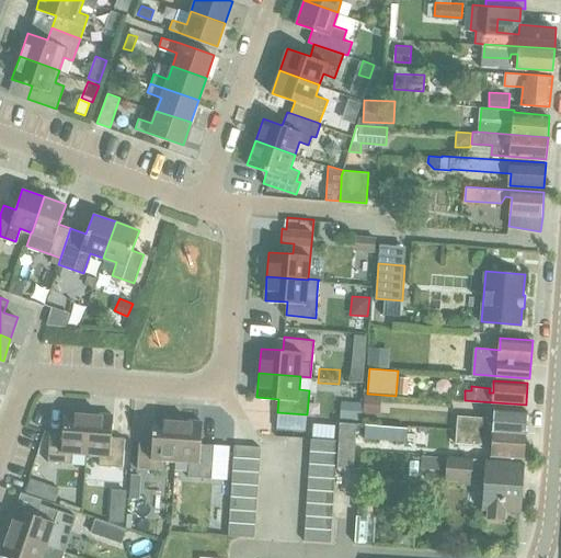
[(458,416),(457,429),(526,433),(527,409),(494,407),(493,424),(489,423),(489,418),(458,416)]
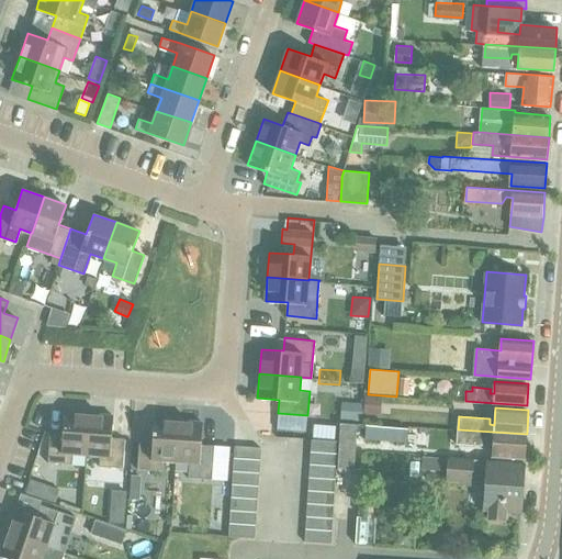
[(72,454),(86,455),(89,413),(65,411),(63,433),(49,432),(47,461),(71,464),(72,454)]
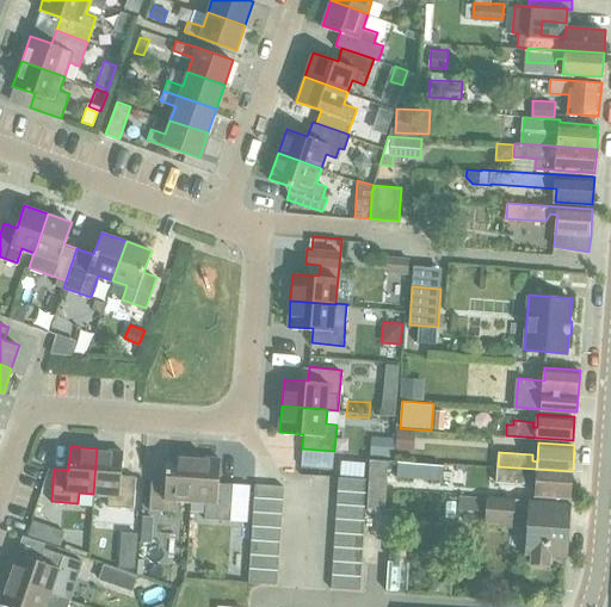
[(97,448),(93,494),(109,494),(107,506),(134,507),(136,475),(122,475),(123,450),(97,448)]
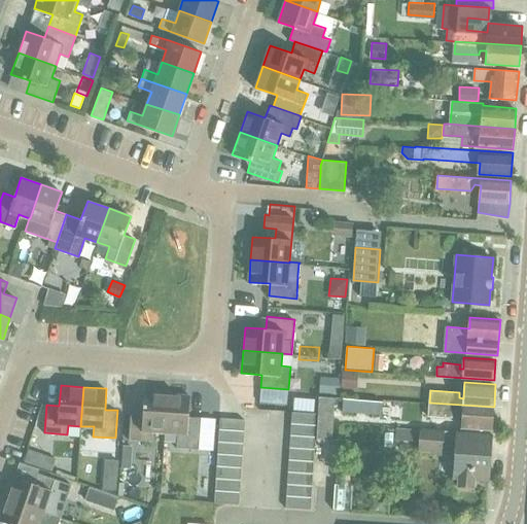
[(288,389),(260,387),(259,400),(286,403),(288,389)]
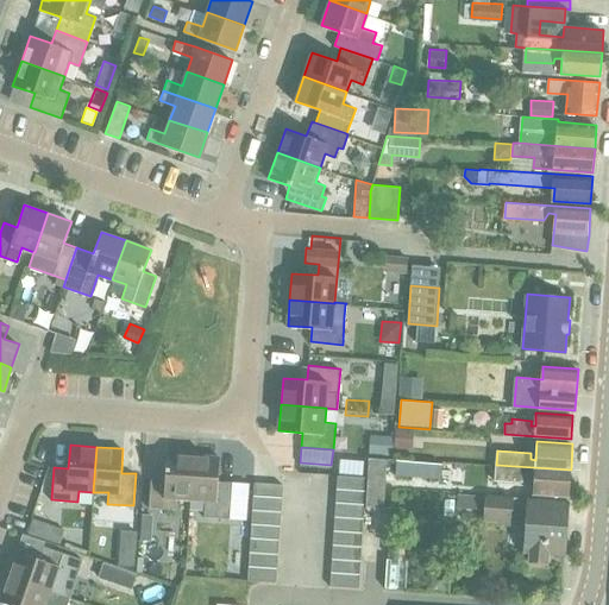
[(175,498),(190,499),(194,454),(167,452),(165,476),(151,476),(149,506),(174,509),(175,498)]
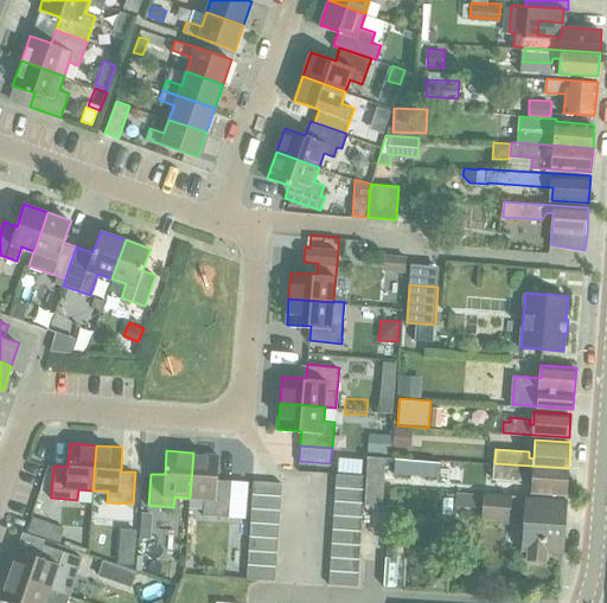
[(193,453),(190,498),(204,499),(203,514),(229,515),(236,521),(244,521),(248,480),(231,480),(217,479),(219,454),(193,453)]
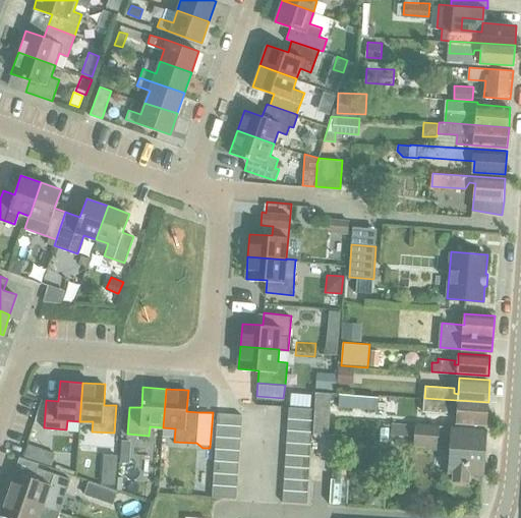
[(336,410),(337,393),(316,391),(313,433),(330,434),(331,410),(336,410)]
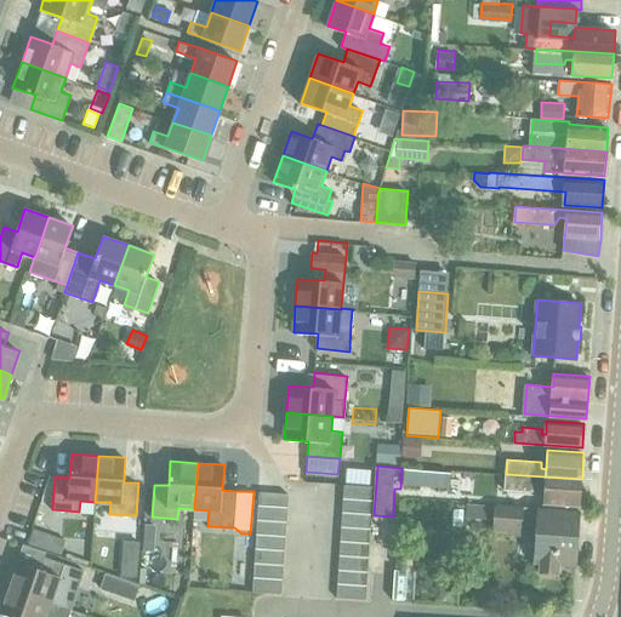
[(404,483),(450,485),(451,470),(404,468),(404,483)]
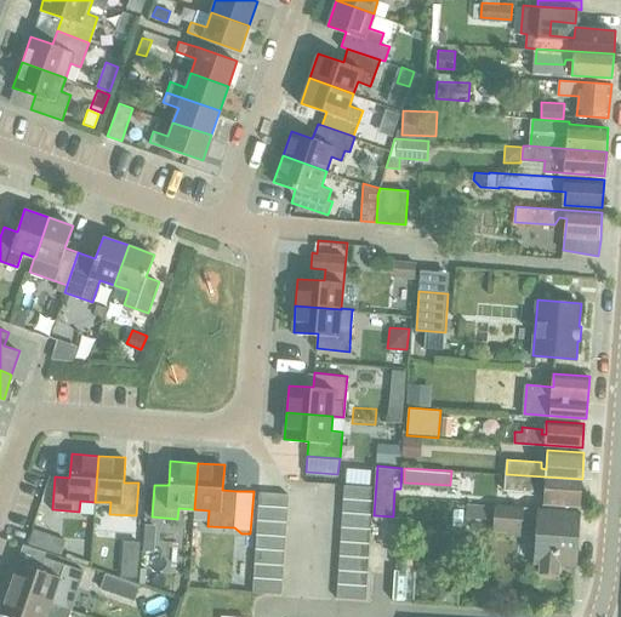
[(456,470),(454,491),(499,495),(500,474),(456,470)]
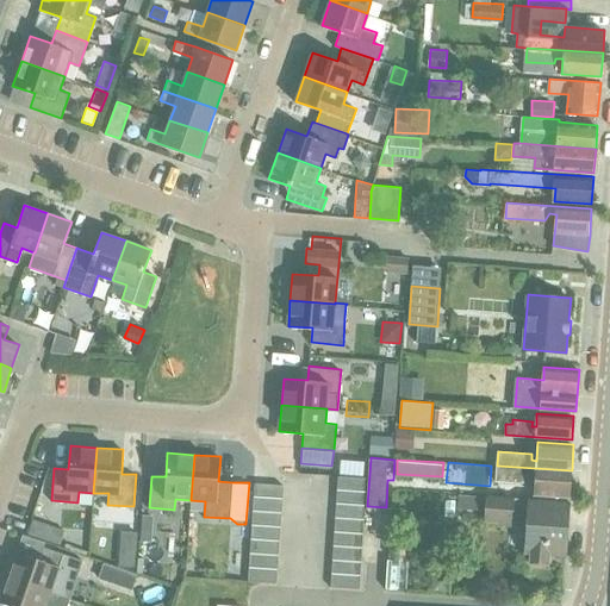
[(572,470),(497,466),(496,480),(529,482),(529,476),(535,476),(534,494),(570,497),(572,470)]
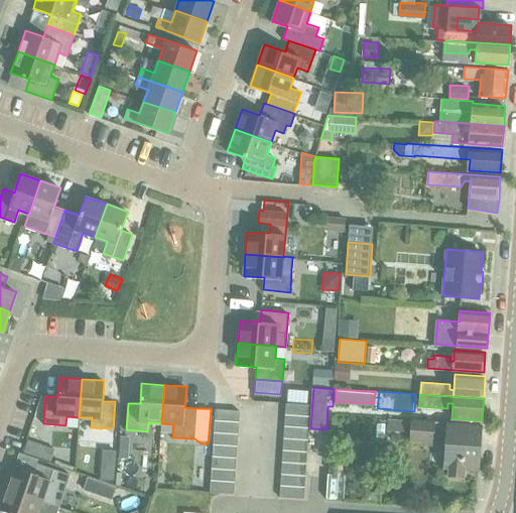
[(309,415),(310,403),(286,402),(285,413),(309,415)]
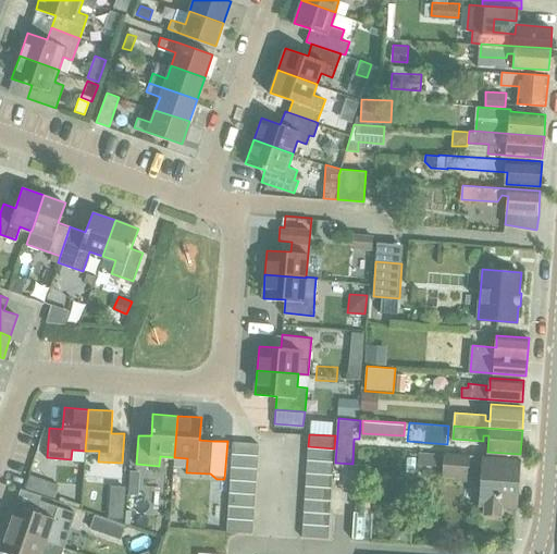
[(258,455),(259,442),(233,441),(232,453),(258,455)]
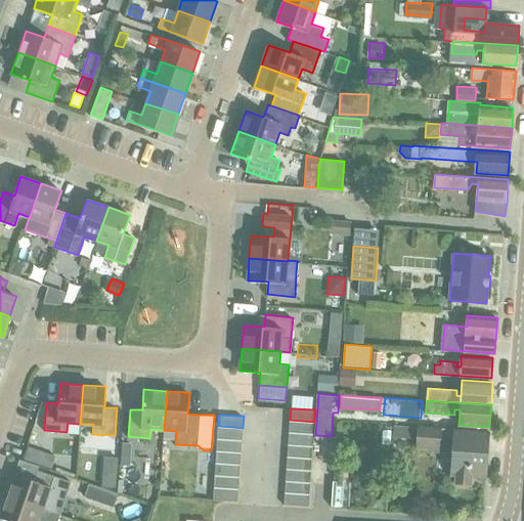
[(314,422),(290,420),(289,432),(313,433),(314,422)]
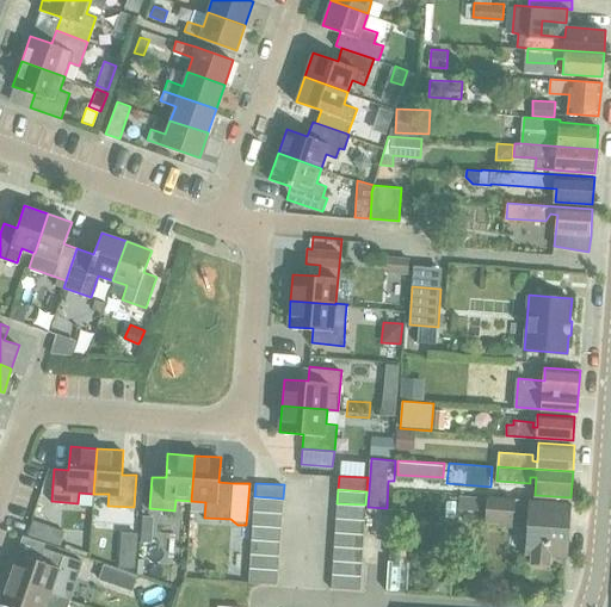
[(282,512),(283,499),(254,496),(253,511),(282,512)]
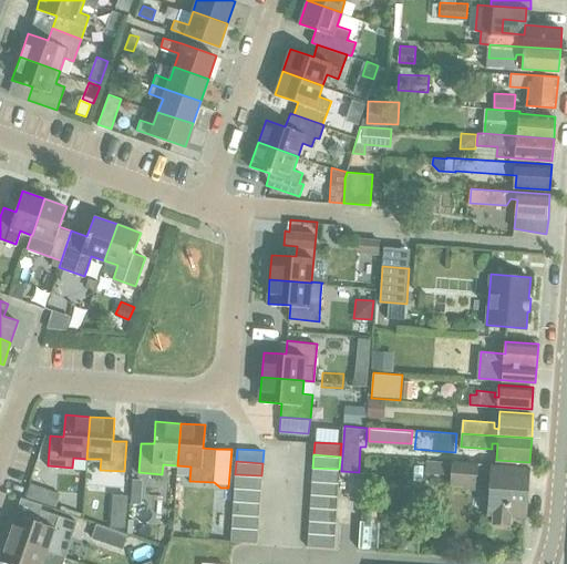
[(526,515),(529,467),(454,461),(452,483),(473,485),(474,484),(492,485),(490,512),(494,512),(493,522),(509,523),(511,514),(526,515)]
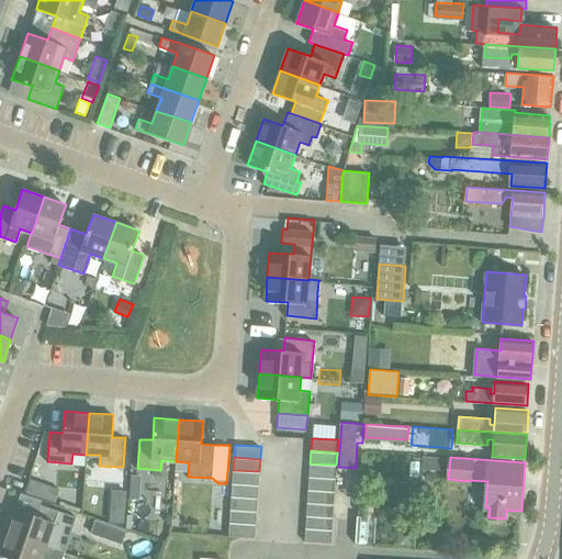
[(336,465),(310,464),(308,477),(335,478),(336,465)]
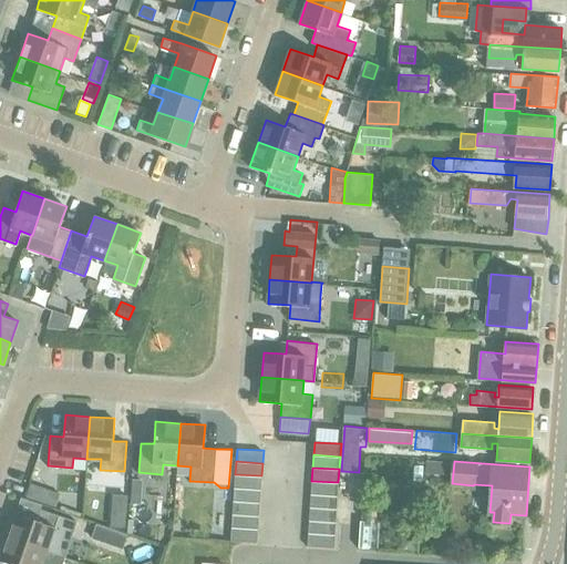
[(260,489),(261,475),(235,474),(234,488),(260,489)]
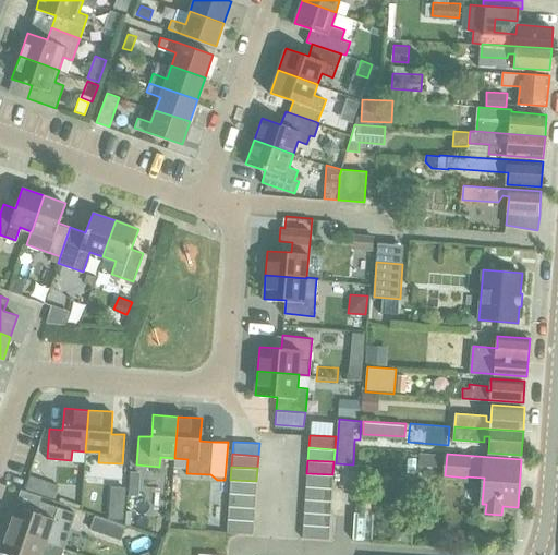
[(306,485),(332,487),(332,474),(306,473),(306,485)]
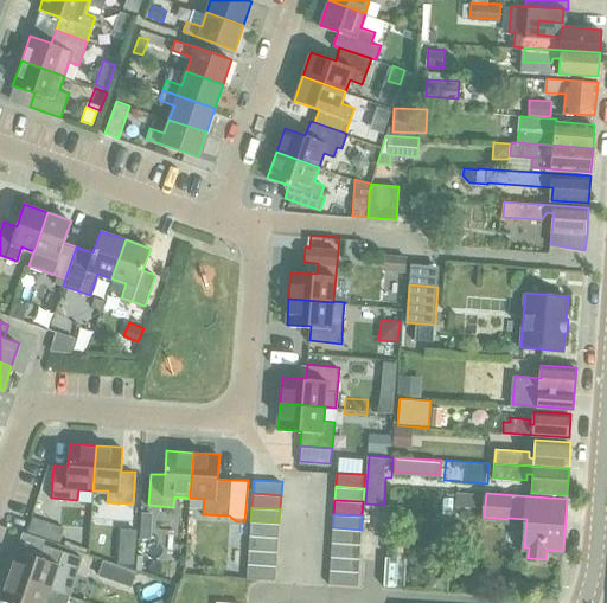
[(278,537),(279,523),(250,521),(250,536),(278,537)]
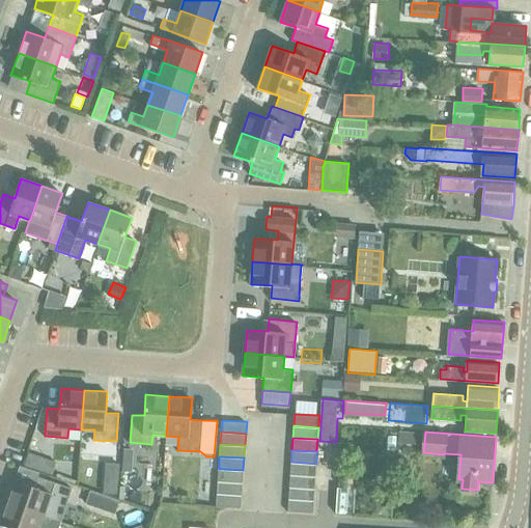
[(315,476),(316,464),(291,462),(290,474),(315,476)]
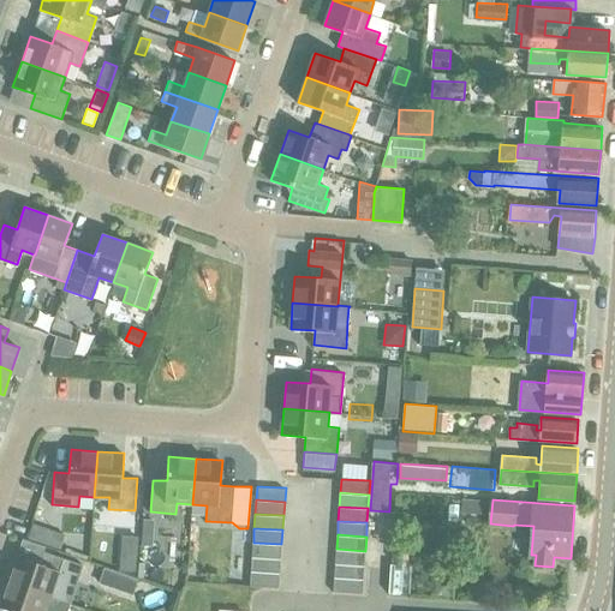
[(281,558),(281,544),(254,543),(252,556),(281,558)]
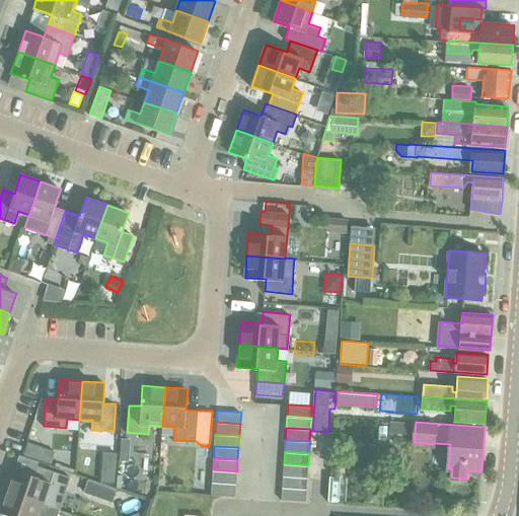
[(308,465),(284,463),(283,475),(307,477),(308,465)]
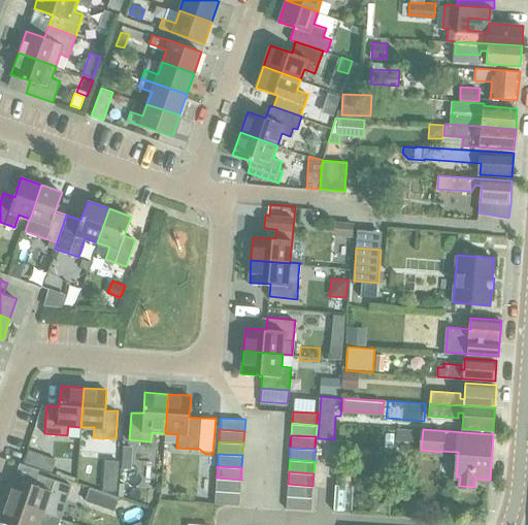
[(14,478),(7,499),(44,513),(48,500),(58,503),(65,482),(38,473),(34,485),(14,478)]
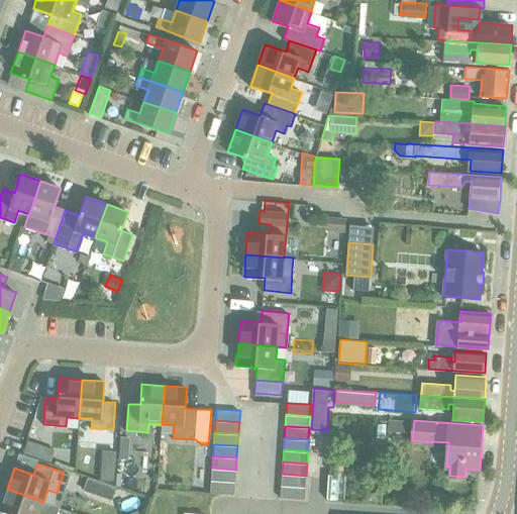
[(235,482),(236,470),(212,468),(211,480),(235,482)]
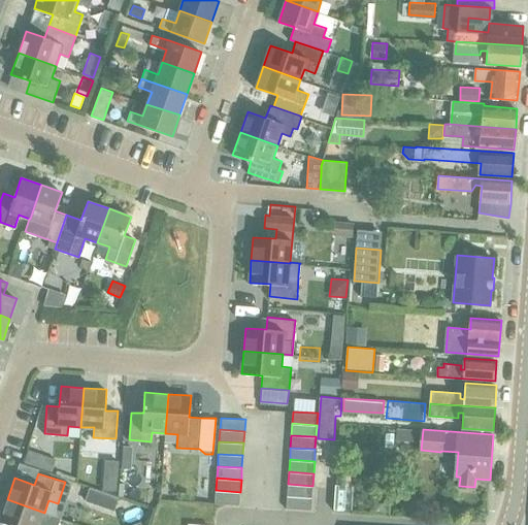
[(311,497),(312,486),(288,484),(287,496),(311,497)]
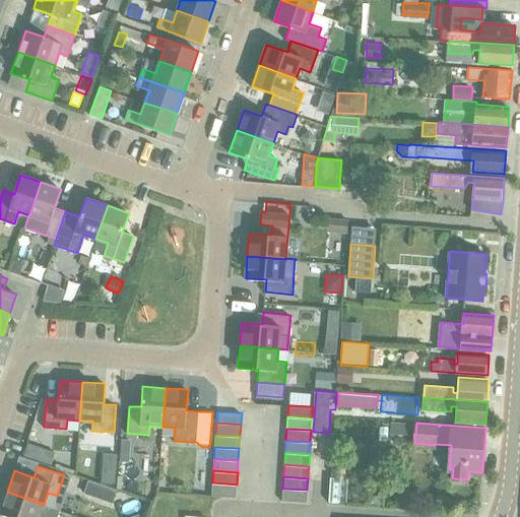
[(237,485),(212,482),(211,495),(236,497),(237,485)]
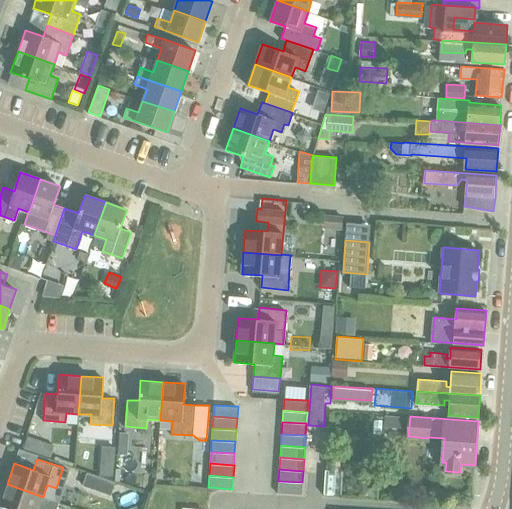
[(278,481),(277,492),(301,494),(302,482),(278,481)]
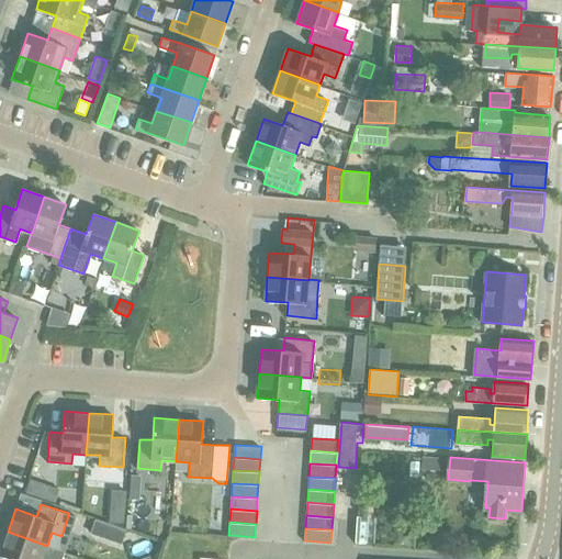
[(8,532),(0,554),(0,555),(11,558),(62,558),(65,551),(47,546),(8,532)]
